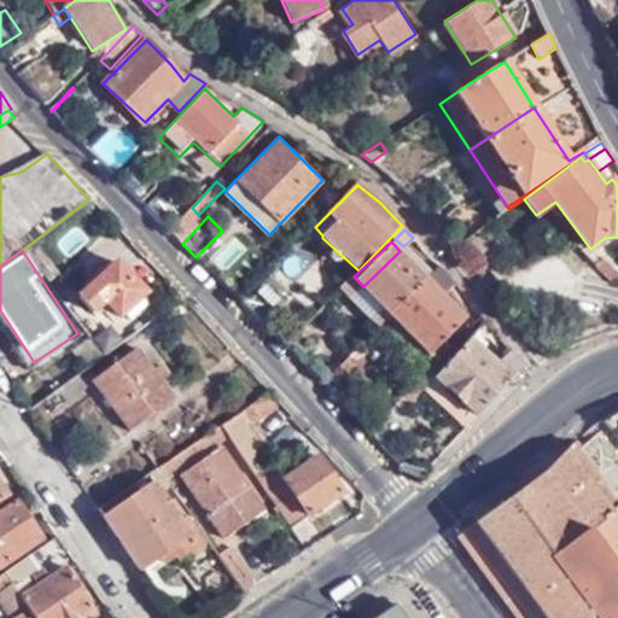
[(390,314),(426,278),(400,251),(363,286),(390,314)]
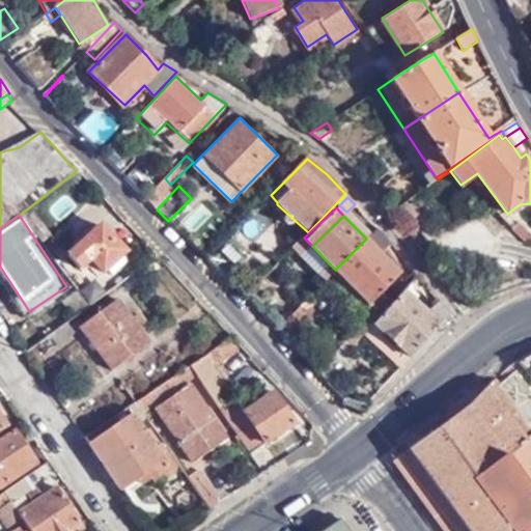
[(530,239),(530,233),(520,223),(512,230),(527,244),(530,239)]
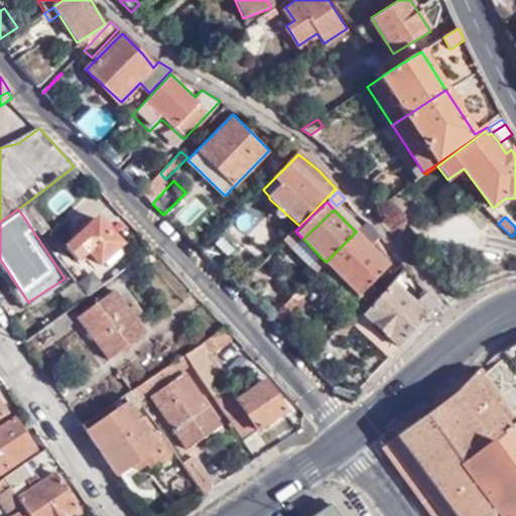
[(119,244),(98,218),(65,247),(77,262),(88,252),(98,262),(119,244)]
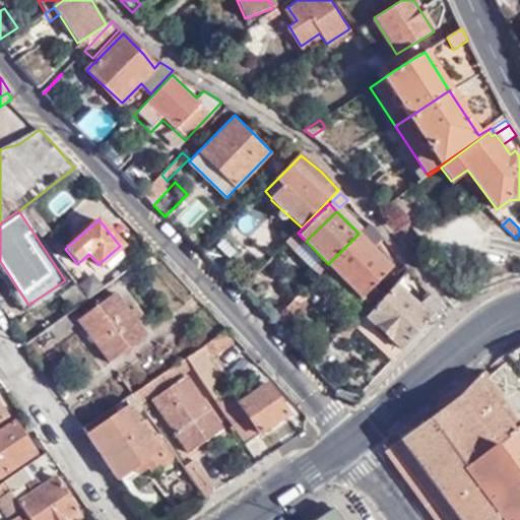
[(203,253),(224,275),(250,249),(228,228),(203,253)]
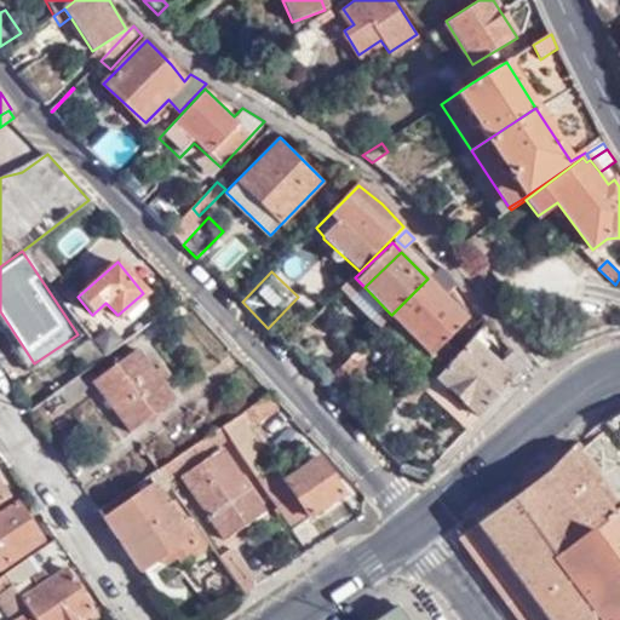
[(355,277),(344,288),(380,325),(391,315),(365,287),(355,277)]
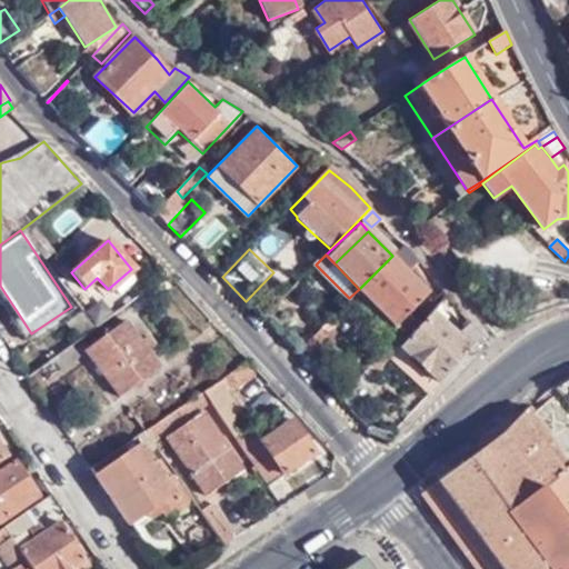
[(428,292),(392,256),(359,289),(396,325),(428,292)]
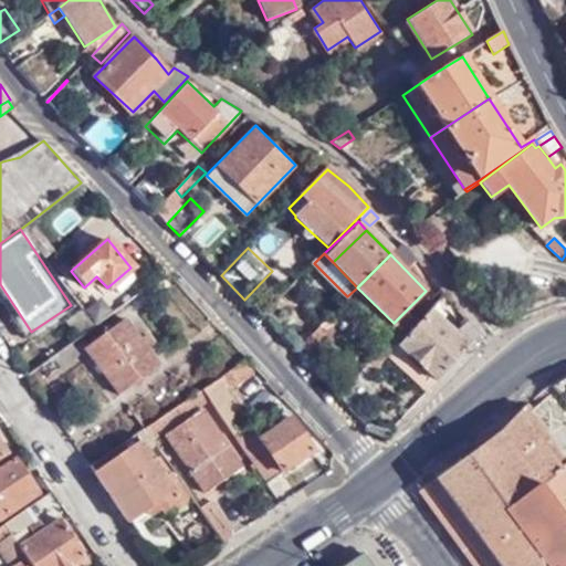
[(398,345),(437,380),(480,335),(469,321),(457,334),(437,316),(449,304),(443,300),(398,345)]
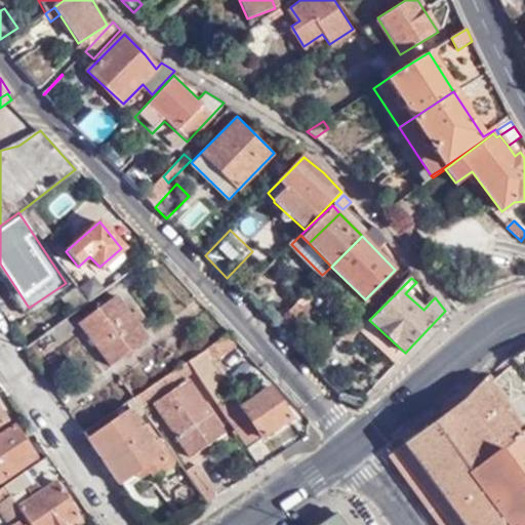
[(64,304),(69,313),(84,303),(75,288),(65,296),(68,301),(64,304)]
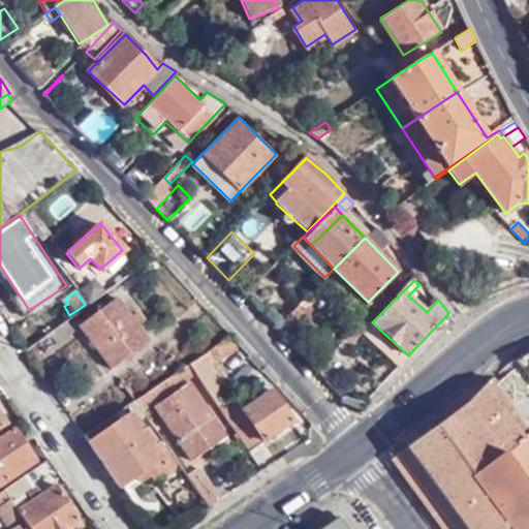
[(299,305),(305,311),(313,303),(306,297),(299,305)]
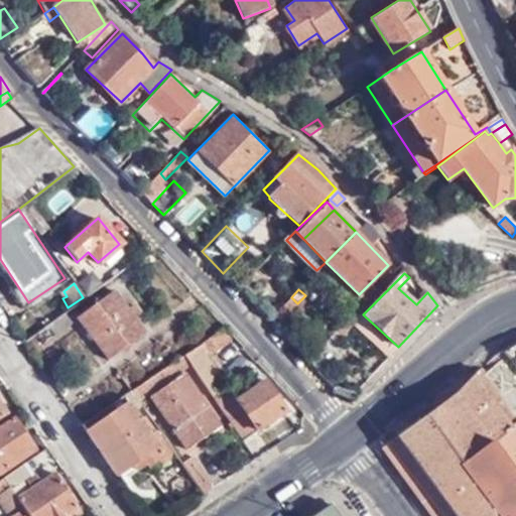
[(143,332),(112,290),(75,317),(105,361),(143,332)]
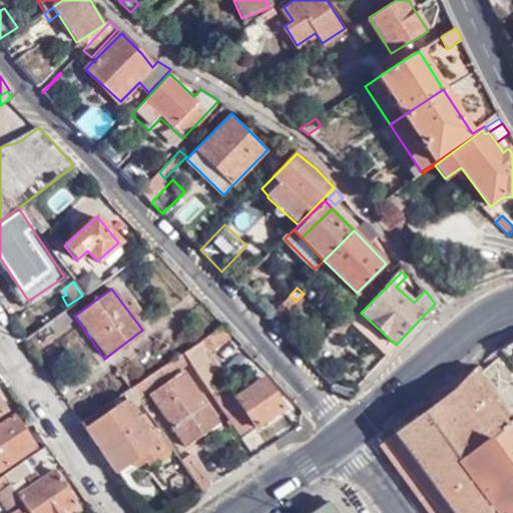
[(290,296),(282,303),(290,311),(298,303),(296,302),(290,296)]
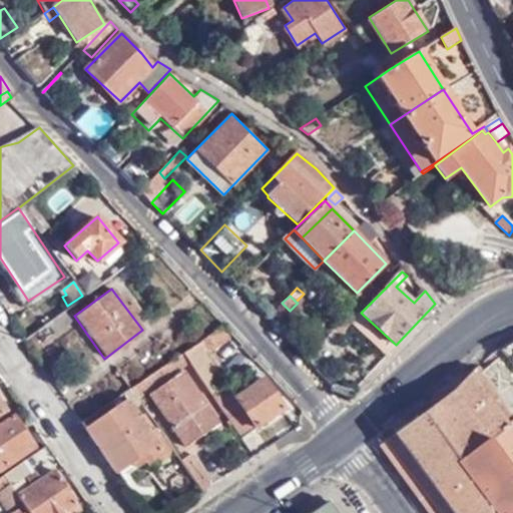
[(70,322),(62,311),(34,331),(42,342),(70,322)]
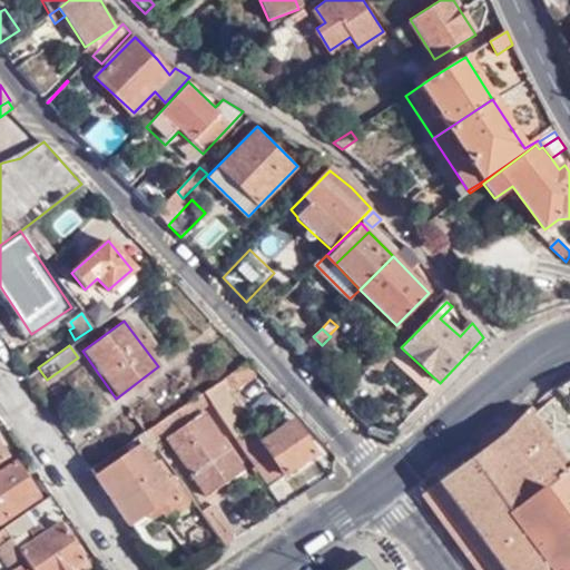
[(256,367),(248,360),(226,374),(234,383),(256,367)]
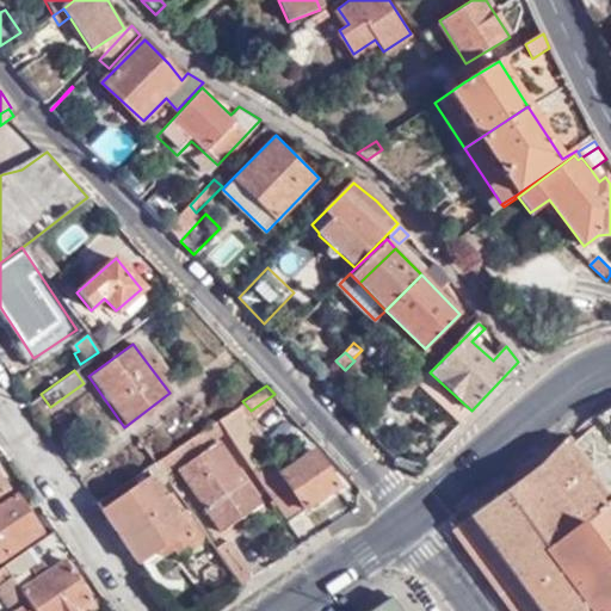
[(365,427),(381,444),(405,418),(389,402),(365,427)]
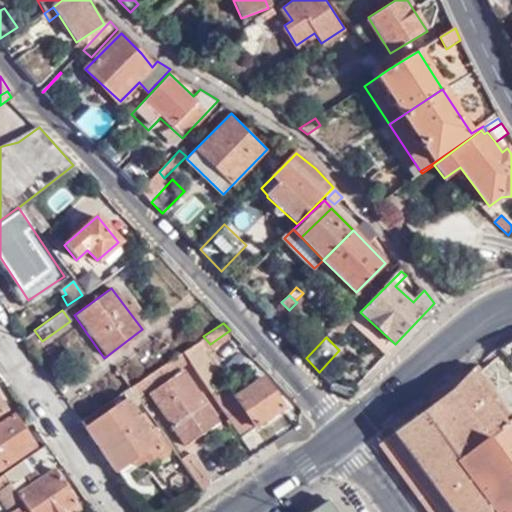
[(511,339),(498,347),(511,360),(511,339)]
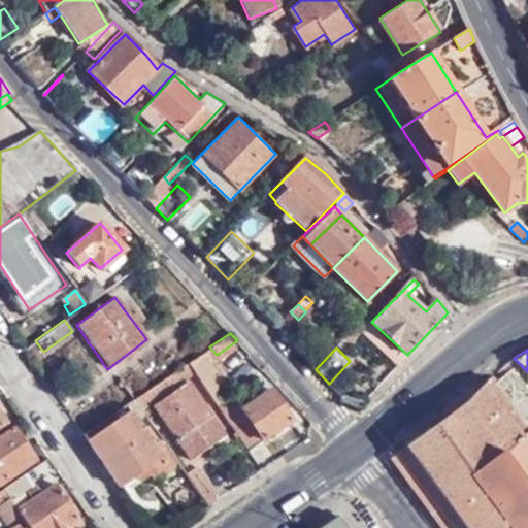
[(201,353),(187,363),(194,373),(217,406),(231,398),(201,353)]
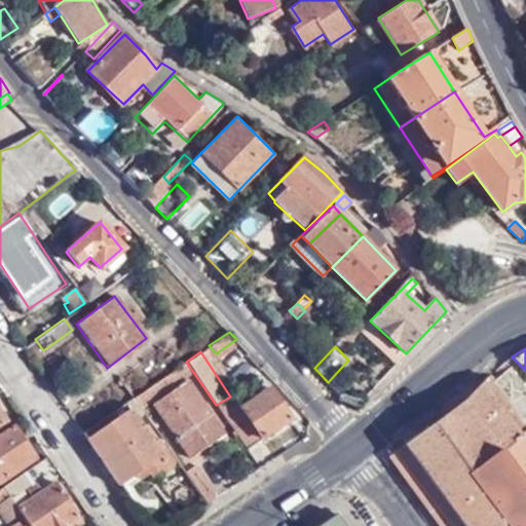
[(186,362),(132,397),(140,409),(193,372),(186,362)]
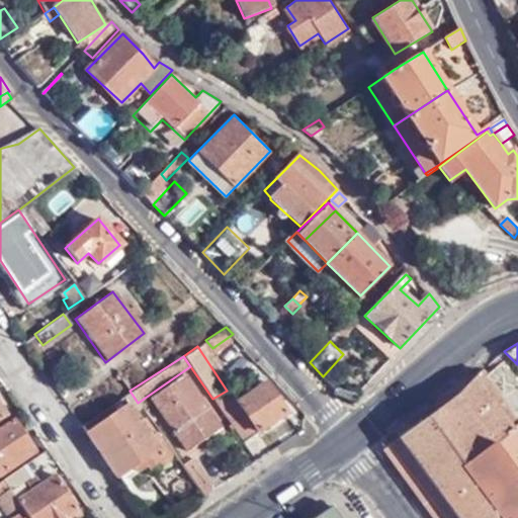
[(256,371),(227,391),(212,399),(242,443),(284,414),(256,371)]
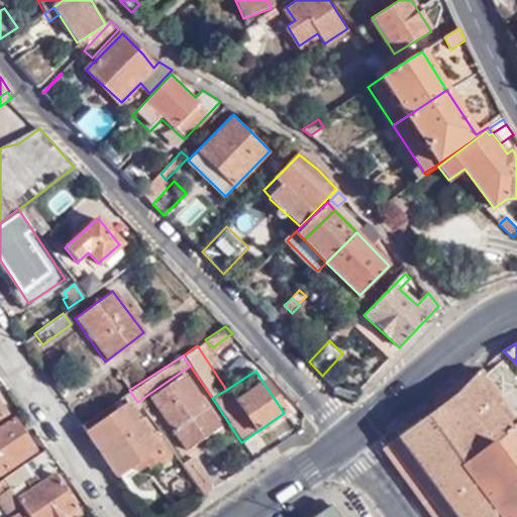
[(480,371),(472,378),(494,405),(500,400),(480,371)]
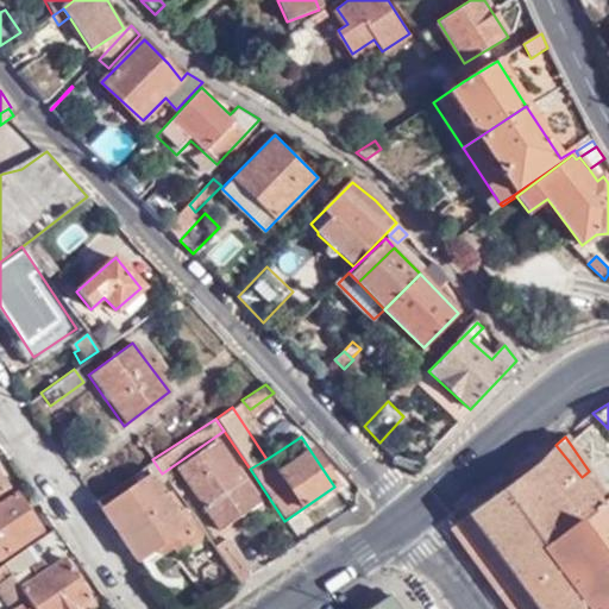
[(218,531),(248,512),(233,488),(243,481),(217,441),(176,468),(218,531)]
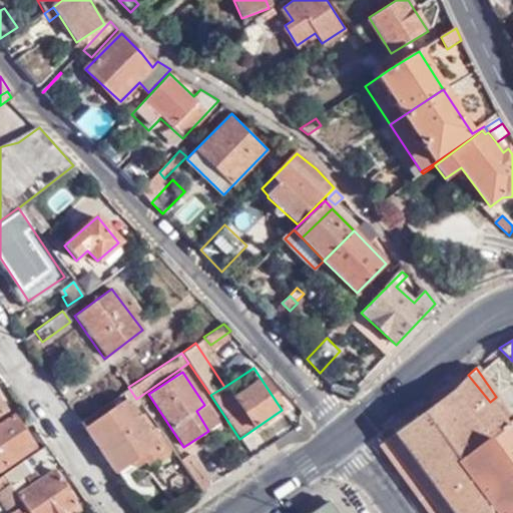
[(490,402),(468,375),(444,397),(380,443),(431,512),(512,512),(512,418),(496,397),(490,402)]
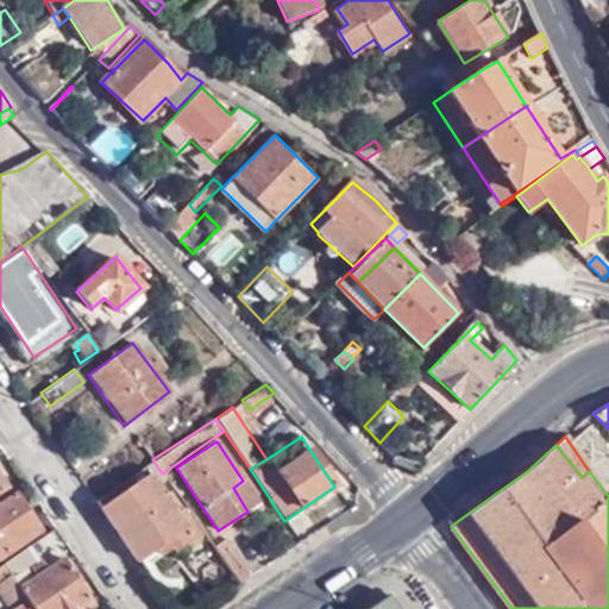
[(152,459),(94,498),(136,560),(165,541),(173,551),(182,545),(188,547),(200,540),(200,534),(161,473),(162,473),(152,459)]
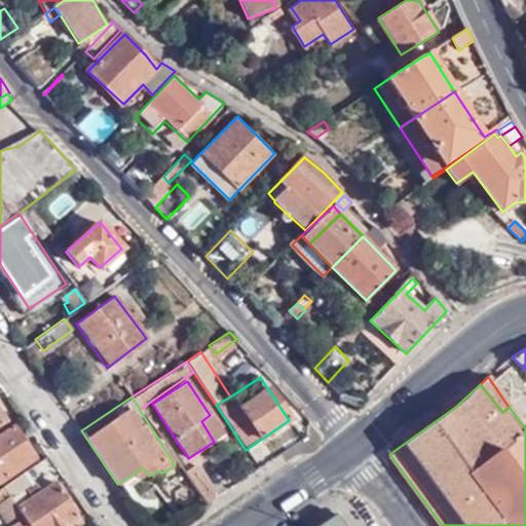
[(201,421),(214,442),(223,435),(210,415),(201,421)]
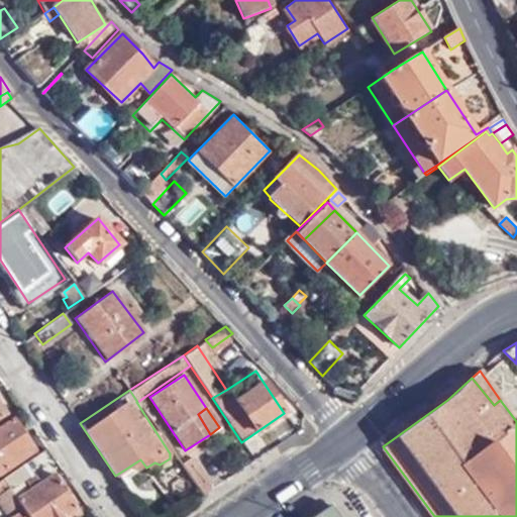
[(11,416),(0,424),(0,475),(35,451),(11,416)]
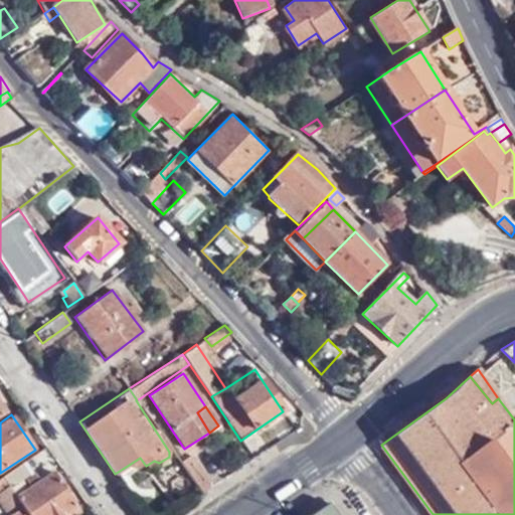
[(180,463),(201,494),(211,488),(189,457),(180,463)]
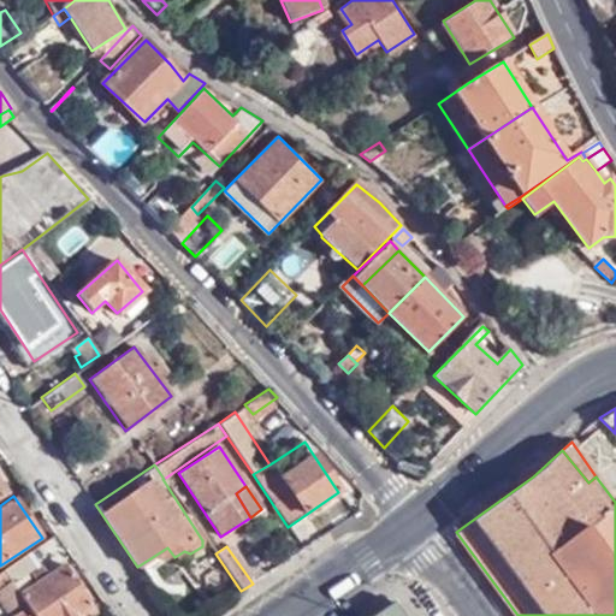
[(36,564),(28,552),(3,570),(10,581),(11,582),(36,564)]
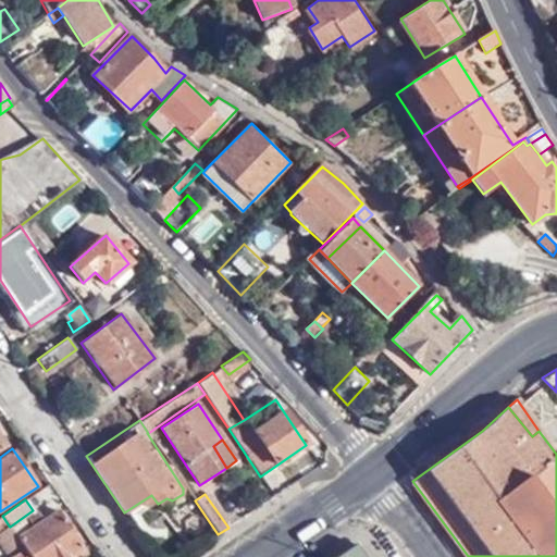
[(29,556),(65,556),(81,547),(57,511),(42,521),(37,514),(25,520),(31,529),(17,537),(29,556)]
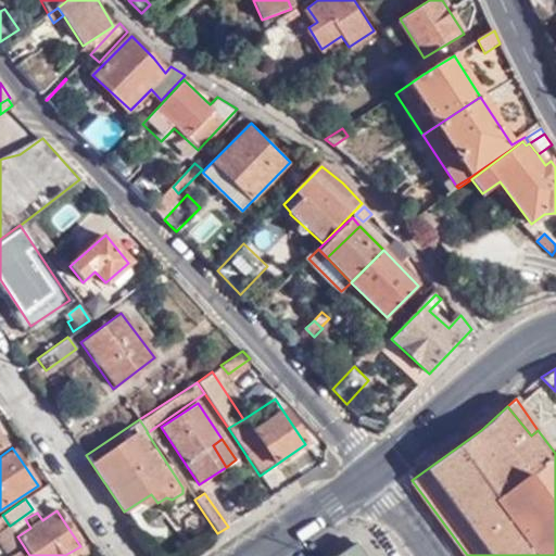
[(366,555),(357,543),(338,555),(366,555)]
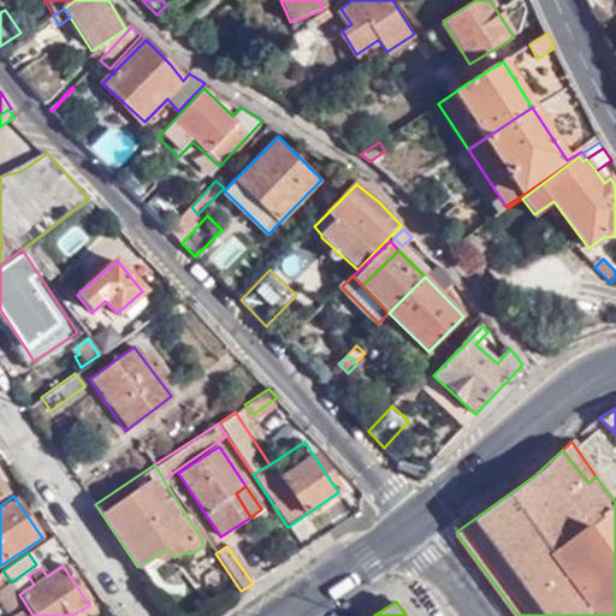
[(72,615),(95,615),(89,605),(72,615)]
